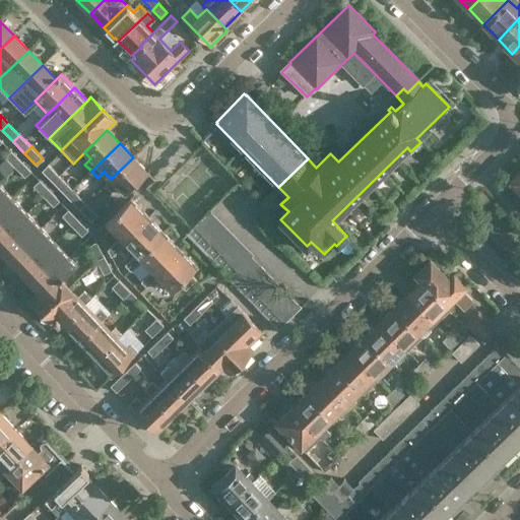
[(14,167),(20,160),(10,150),(4,156),(14,167)]
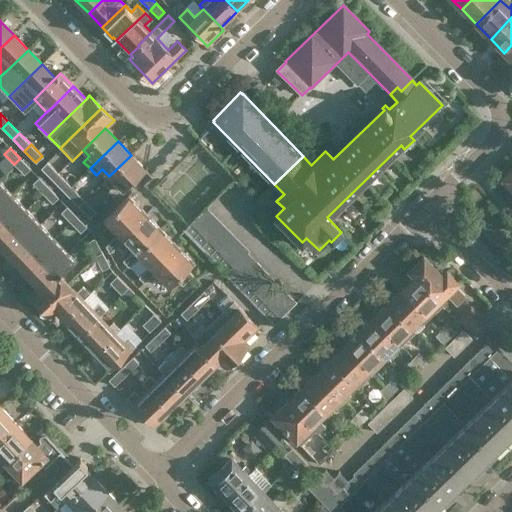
[(131,185),(134,183),(132,181),(145,169),(131,155),(109,176),(104,181),(110,188),(115,183),(123,190),(130,183),(131,185)]
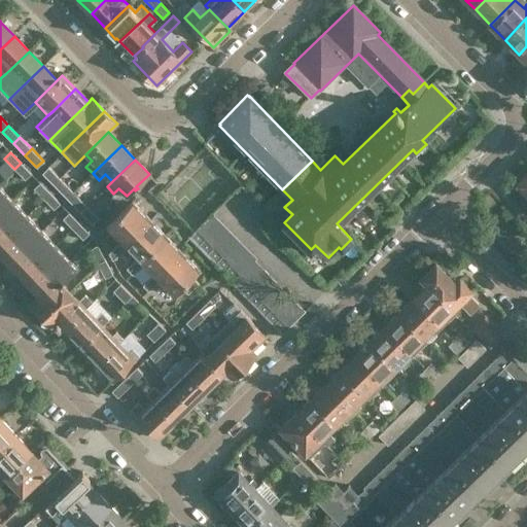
[(25,179),(31,173),(21,163),(14,169),(25,179)]
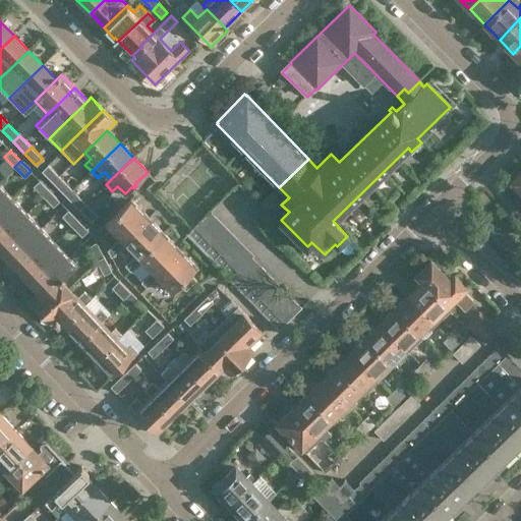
[(54,183),(60,177),(48,164),(41,170),(54,183)]
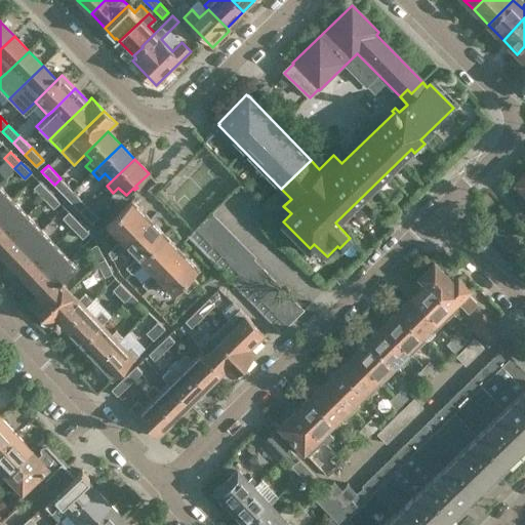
[(61,178),(54,185),(67,197),(73,191),(61,178)]
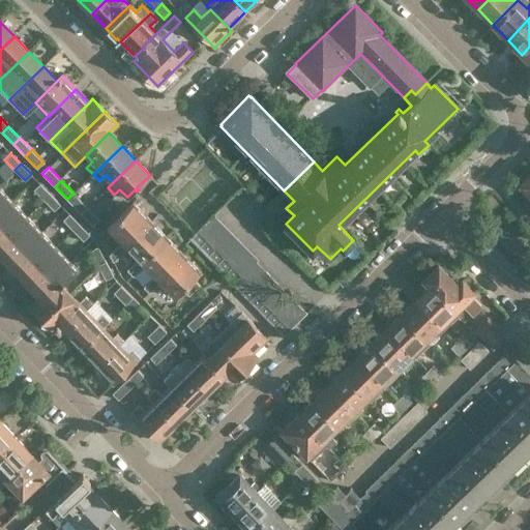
[(43,200),(50,194),(39,183),(33,189),(43,200)]
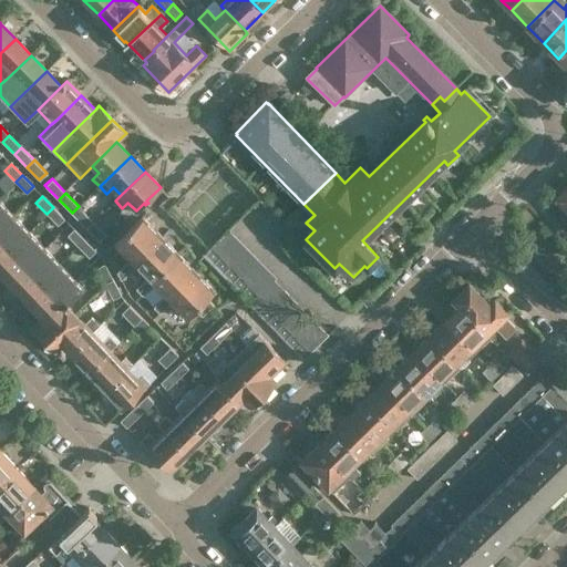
[(85,227),(92,220),(79,206),(72,213),(85,227)]
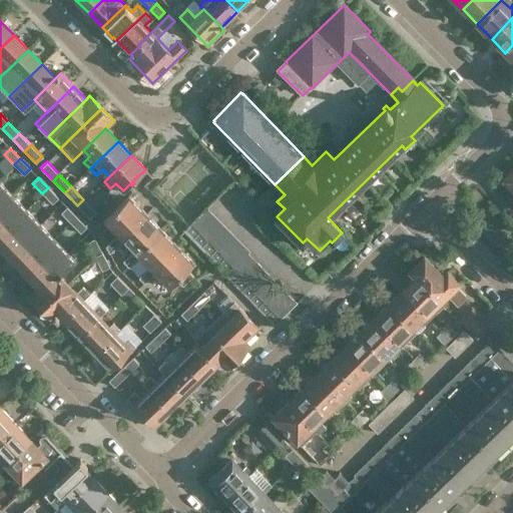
[(48,187),(42,193),(52,203),(58,197),(48,187)]
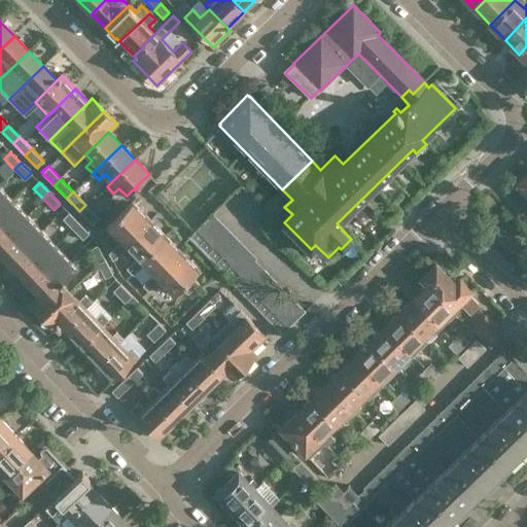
[(132,201),(106,226),(119,241),(108,253),(111,259),(125,246),(123,244),(149,218),(132,201)]
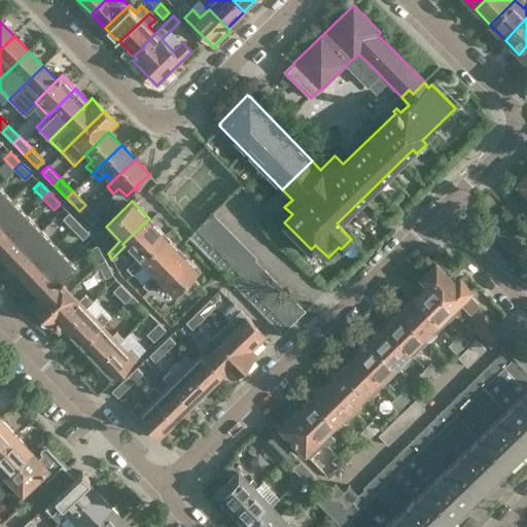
[(0,241),(22,220),(7,205),(0,212),(0,241)]
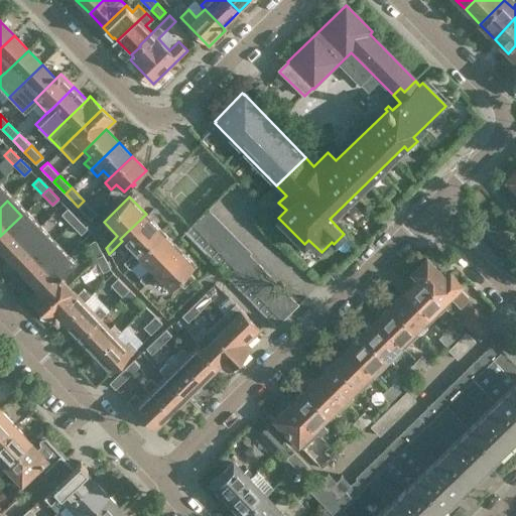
[(84,201),(78,207),(90,219),(96,213),(84,201)]
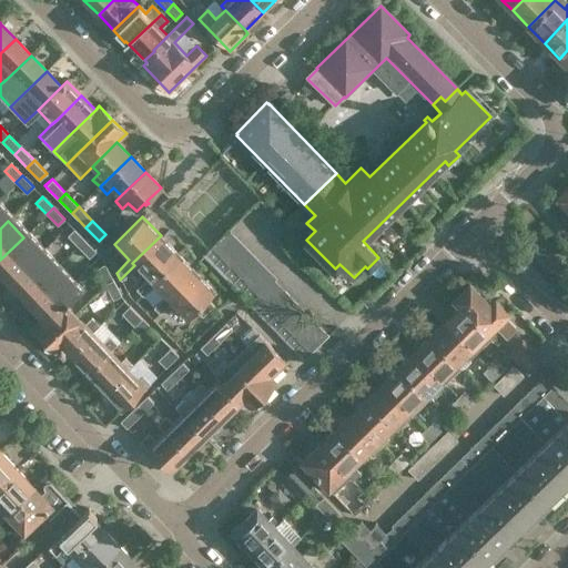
[(78,246),(85,240),(74,229),(67,235),(78,246)]
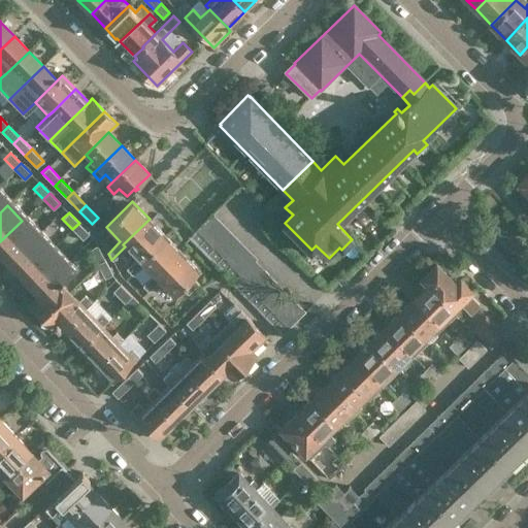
[(213,212),(196,229),(205,238),(213,248),(223,256),(231,265),(230,267),(238,276),(248,286),(256,293),(264,302),(272,311),(281,320),(289,328),(307,311),(254,258),(256,255),(213,212)]
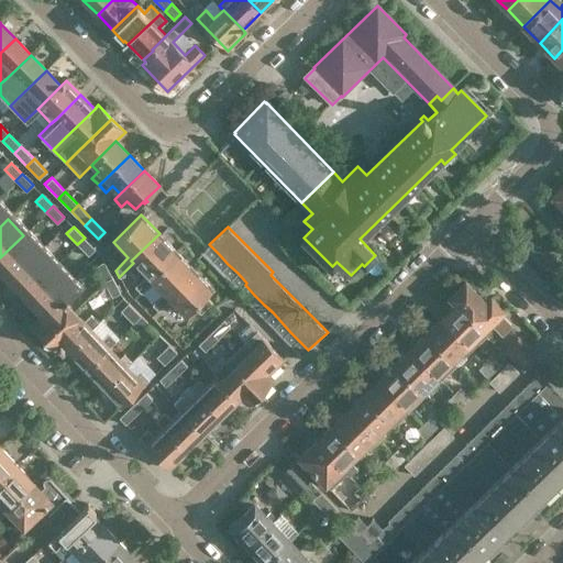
[(159,233),(131,261),(133,263),(145,275),(133,286),(140,293),(151,282),(148,278),(176,251),(159,233)]
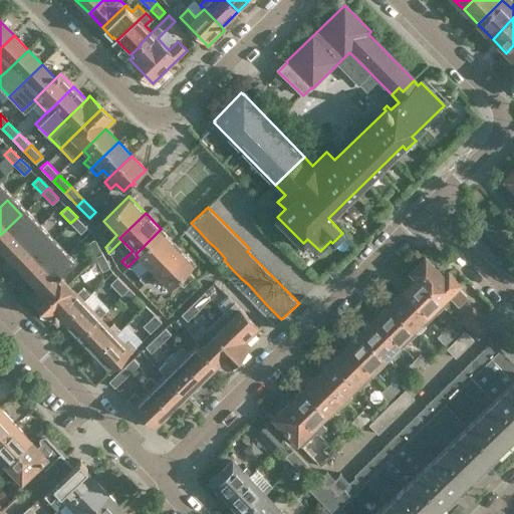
[(0,246),(8,255),(35,230),(21,215),(0,235),(0,246)]
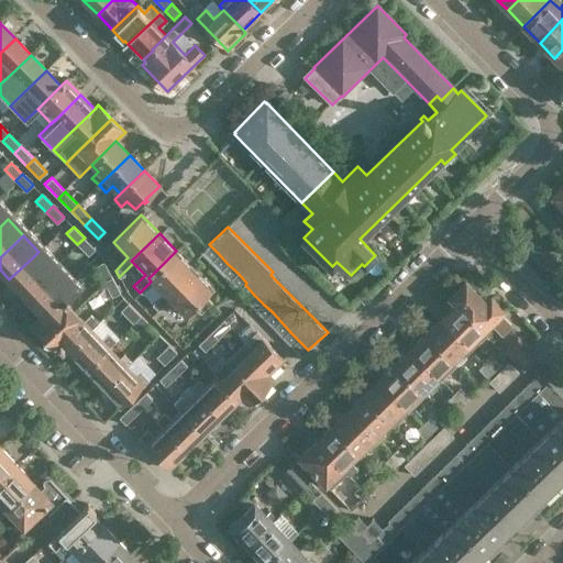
[(85,238),(77,244),(88,255),(96,249),(85,238)]
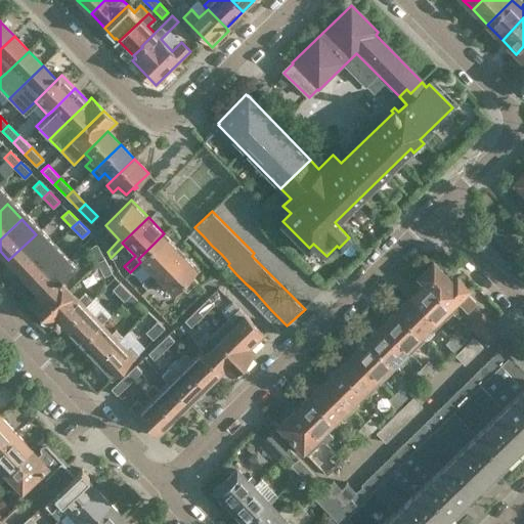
[(197,244),(204,236),(194,227),(188,234),(197,244)]
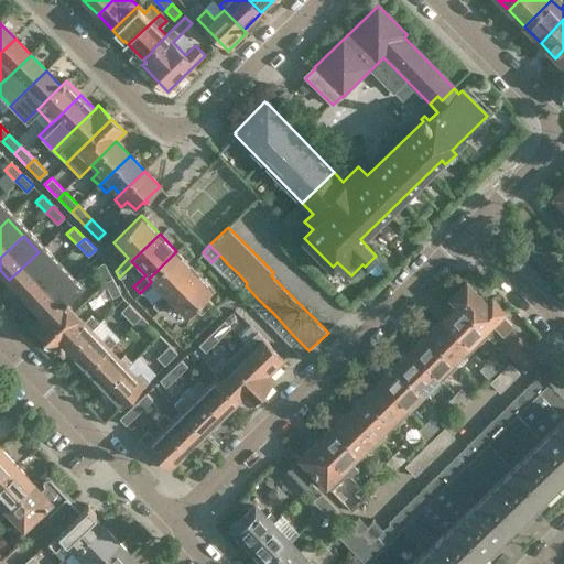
[(176,251),(149,279),(151,282),(163,293),(151,304),(158,311),(169,300),(165,296),(194,269),(176,251)]
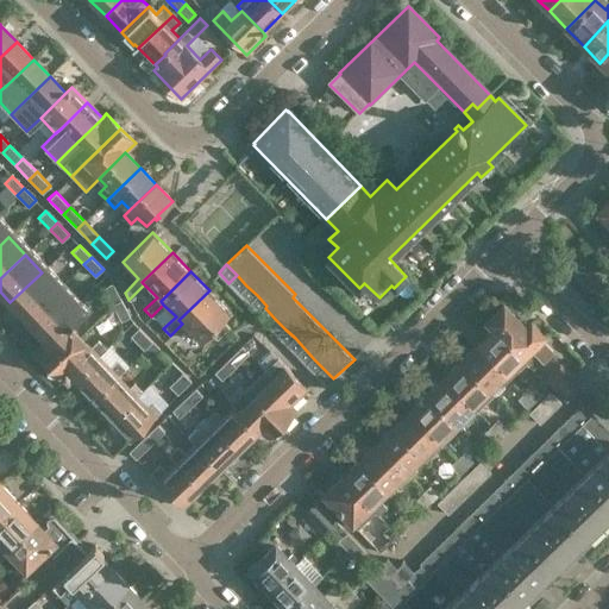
[(26,320),(58,289),(42,272),(10,302),(26,320)]
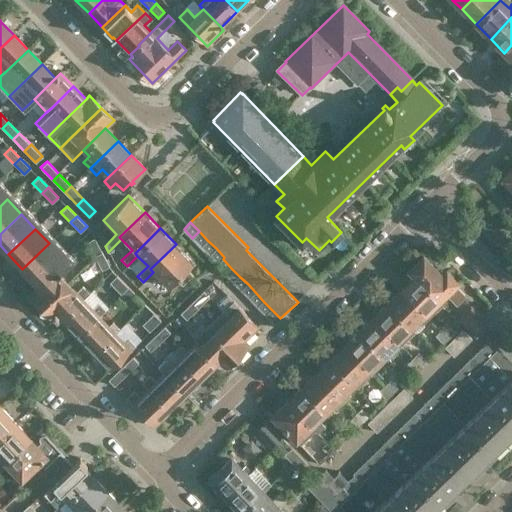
[(199,231),(192,238),(201,246),(207,240),(199,231)]
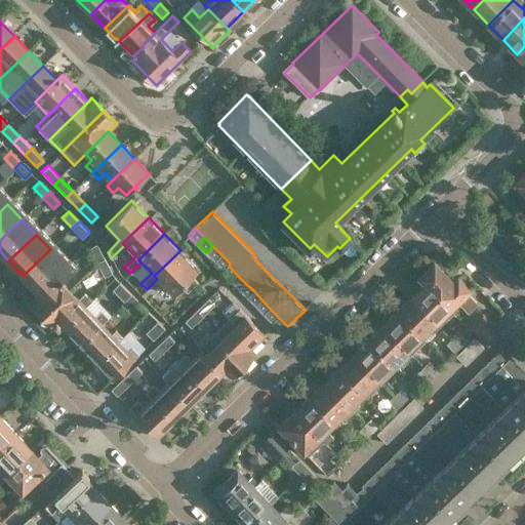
[(96,263),(105,258),(96,243),(89,247),(96,263)]
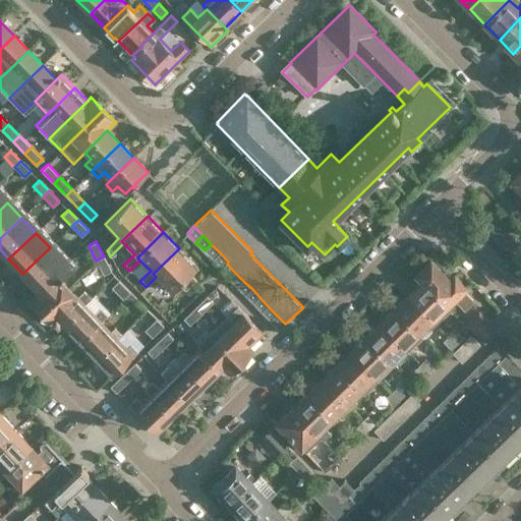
[(213,259),(220,252),(211,244),(205,250),(213,259)]
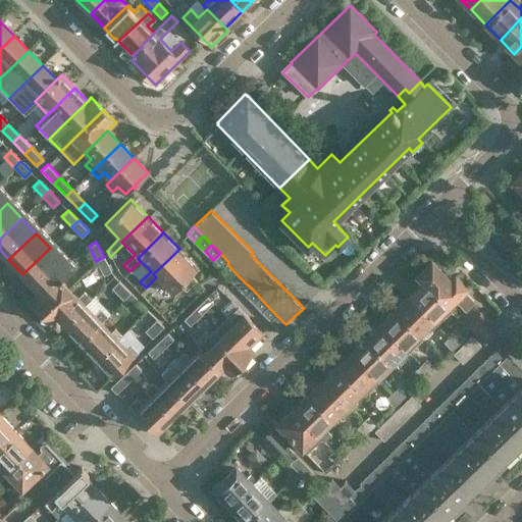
[(64,263),(50,248),(22,274),(37,289),(64,263)]
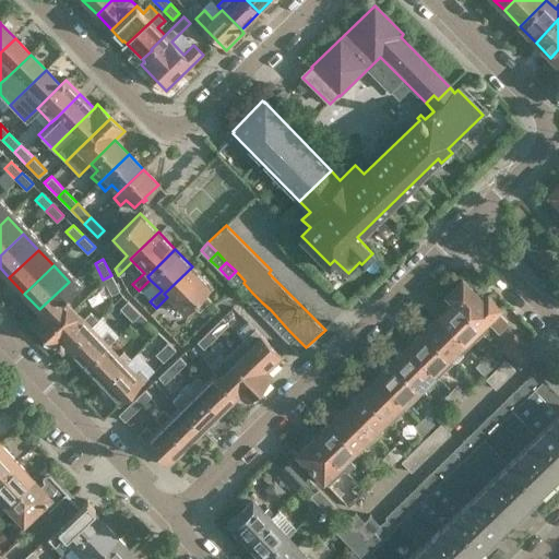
[(210,286),(192,266),(164,294),(167,297),(182,312),(191,304),(199,310),(210,299),(202,293),(210,286)]
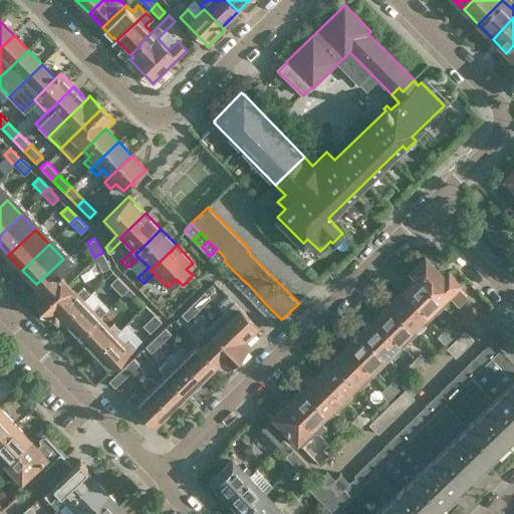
[(217,249),(210,256),(219,265),(224,260),(225,258),(217,249)]
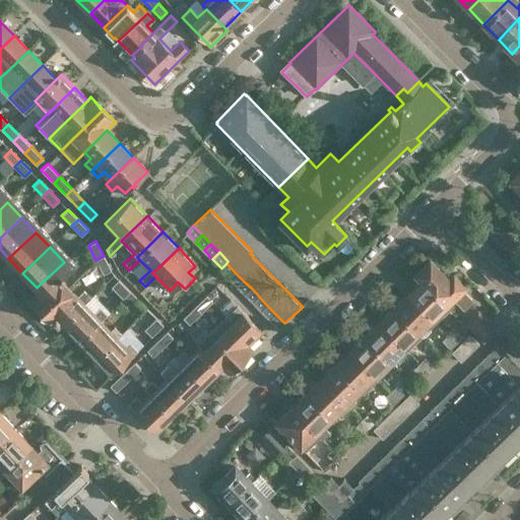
[(104,256),(95,260),(104,274),(111,270),(104,256)]
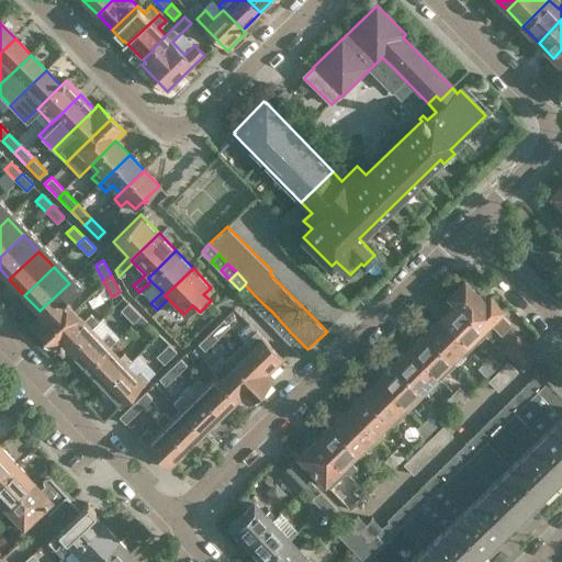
[(486,303),(465,282),(450,298),(456,304),(457,303),(482,329),(487,325),(508,347),(506,349),(524,368),(536,356),(497,316),(504,310),(492,298),(486,303)]
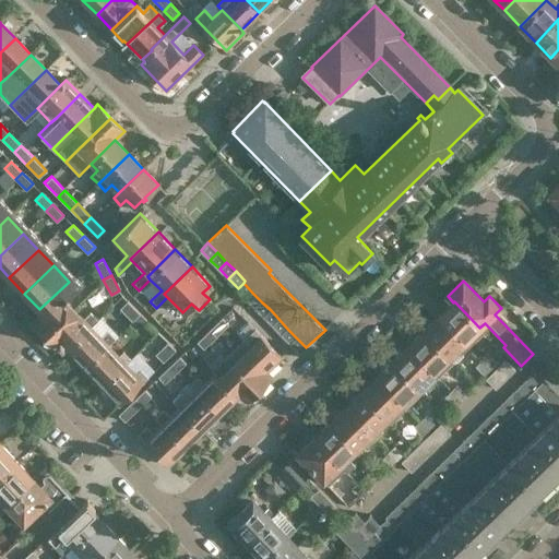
[(72,308),(68,302),(64,300),(76,289),(69,282),(39,309),(43,313),(33,323),(44,335),(72,308)]
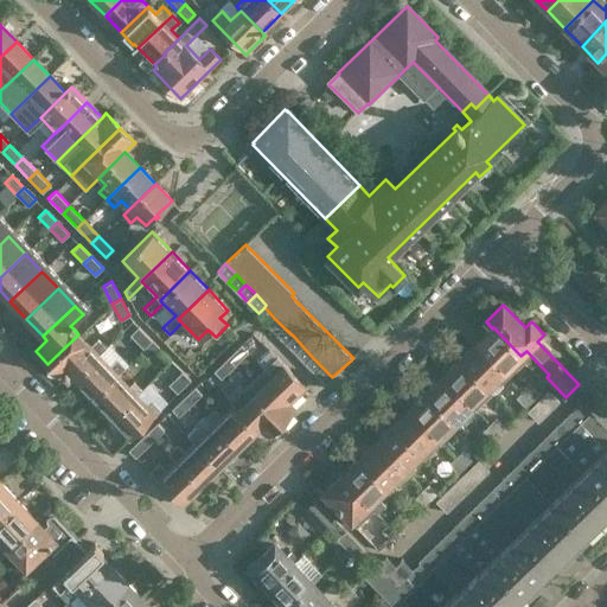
[(267,325),(274,318),(264,307),(259,313),(256,314),(267,325)]
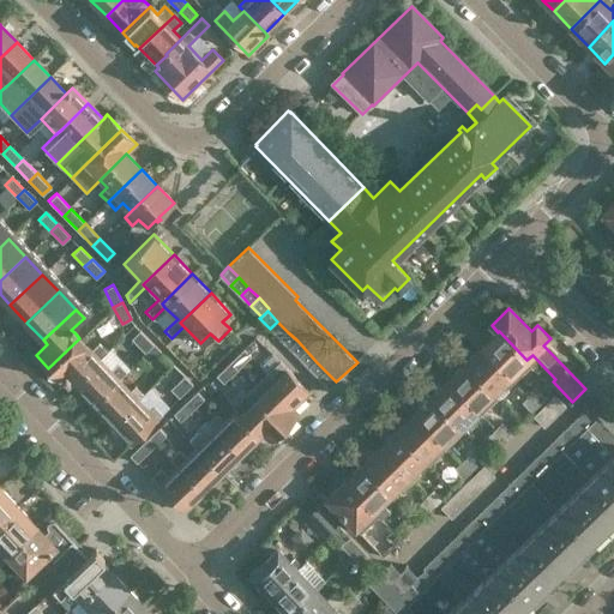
[(277,321),(270,329),(280,339),(288,332),(277,321)]
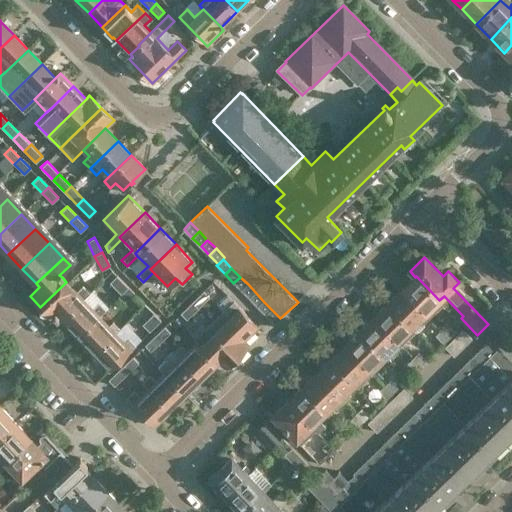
[(109,282),(121,295),(128,288),(116,275),(109,282)]
